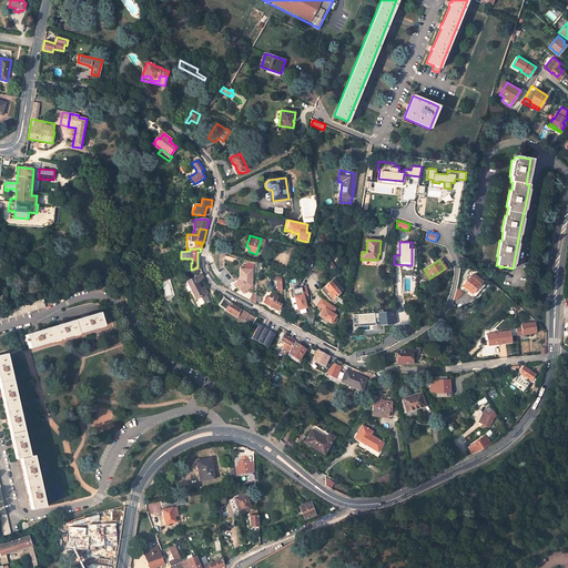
[(335,267),(330,261),(325,263),(332,271),(335,267)]
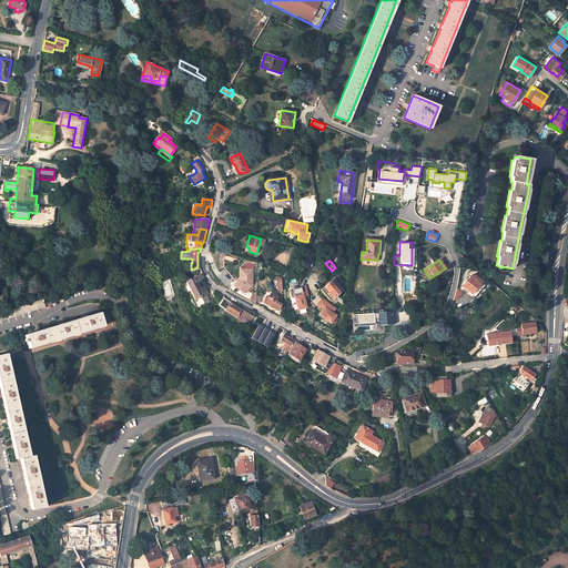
[(325,273),(320,267),(314,273),(318,279),(325,273)]
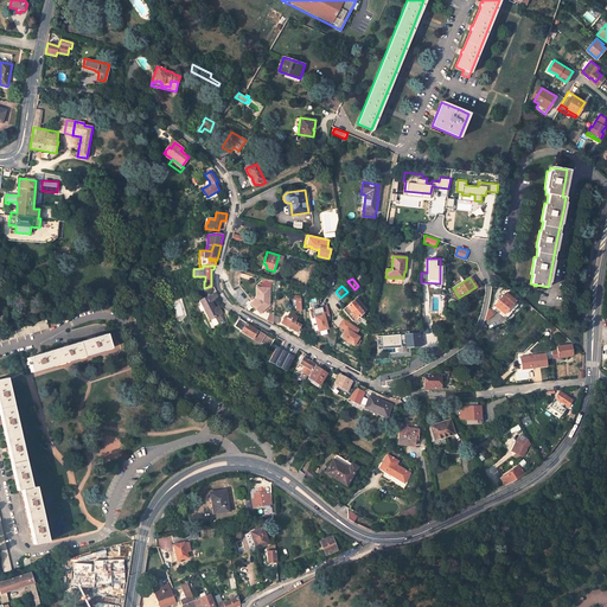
[(506,320),(519,304),(513,299),(515,296),(510,292),(508,294),(506,293),(494,306),(499,310),(497,312),(506,320)]
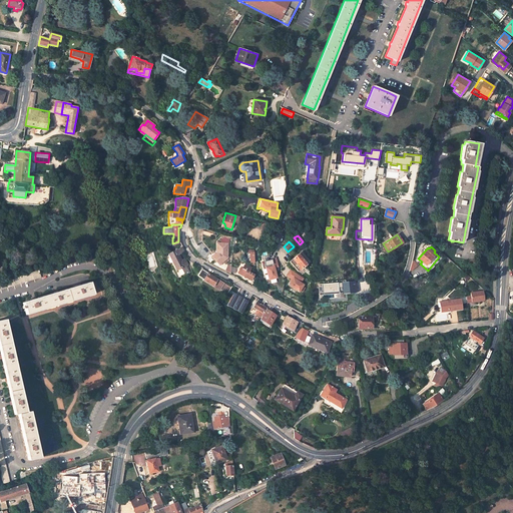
[(181,268),(185,274),(191,272),(184,259),(185,258),(182,252),(183,251),(181,247),(172,252),(171,251),(167,252),(167,253),(167,254),(169,258),(168,259),(168,260),(169,263),(170,263),(172,262),(176,271),(181,268)]
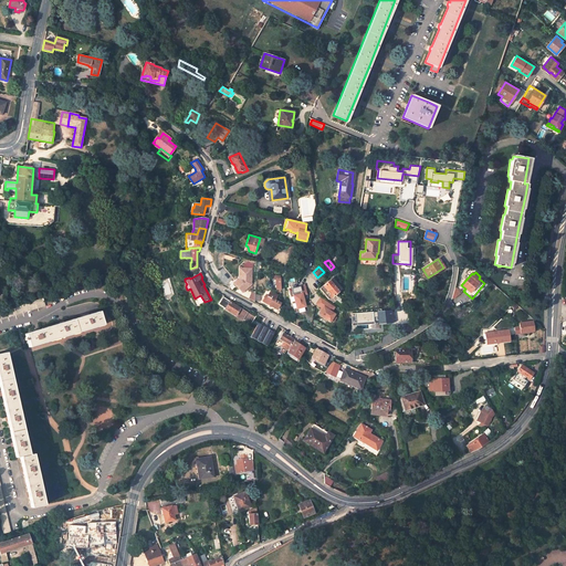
[(243,293),(245,292),(243,290),(249,286),(248,284),(249,283),(247,281),(248,281),(247,280),(245,280),(244,278),(243,280),(241,278),(234,283),(240,289),(243,293)]
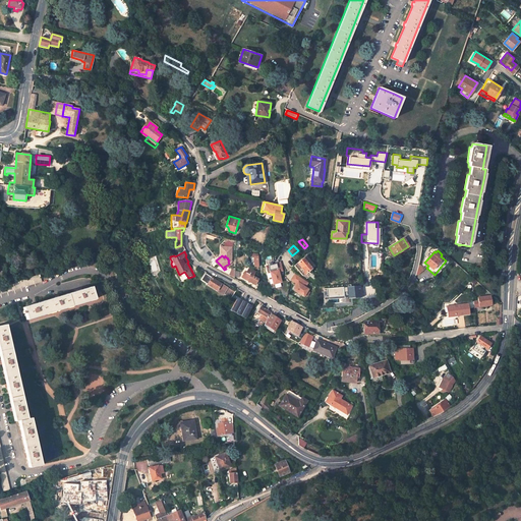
[(294,266),(302,276),(311,269),(315,266),(306,255),(302,258),(294,266)]
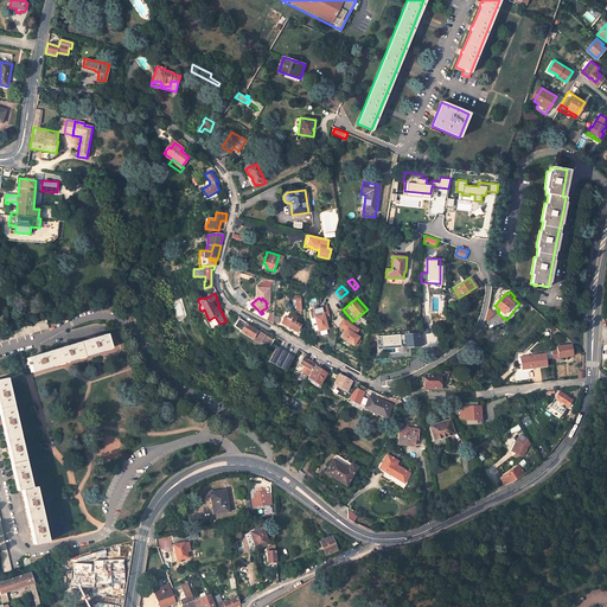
[(323,315),(321,307),(317,308),(317,306),(313,306),(313,310),(313,314),(314,314),(314,315),(315,317),(323,315)]
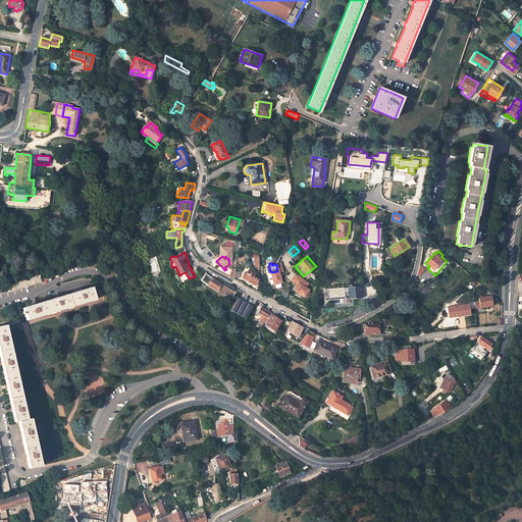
[(271,272),(270,272),(273,284),(281,282),(280,277),(279,272),(281,271),(282,271),(280,263),(276,264),(277,271),(271,272)]
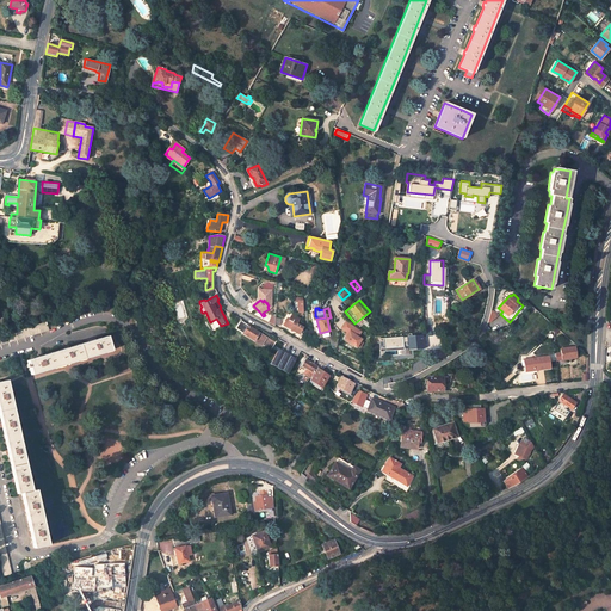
[(292,322),(289,328),(300,334),(303,327),(297,323),(297,322),(300,319),(292,315),(289,320),(292,322)]
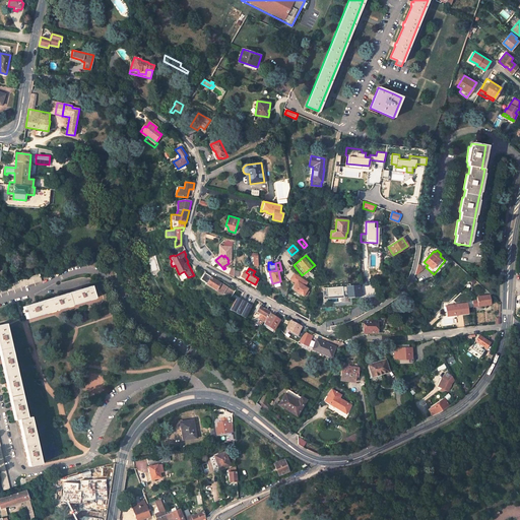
[(210,277),(204,273),(200,279),(222,294),(223,293),(231,297),(235,291),(211,276),(210,277)]
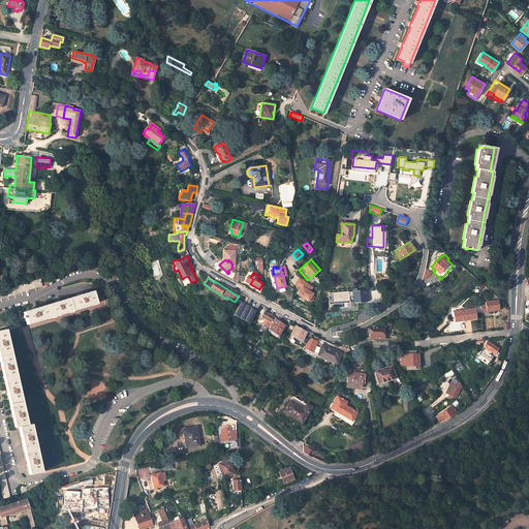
[(0,290),(0,299),(42,286),(40,279),(7,288),(0,290)]
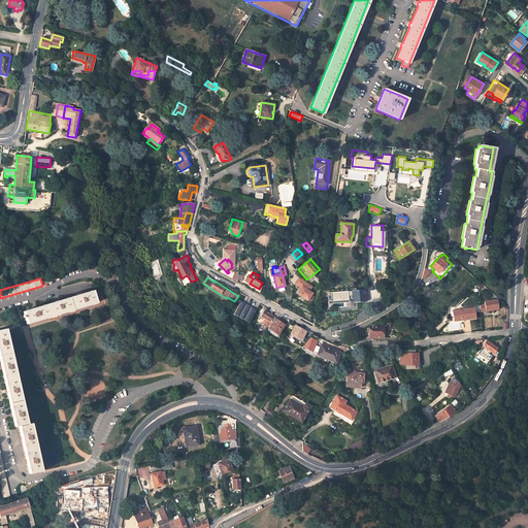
[(297,294),(308,300),(309,299),(311,295),(312,293),(309,291),(312,287),(299,278),(295,284),(301,288),(297,294)]
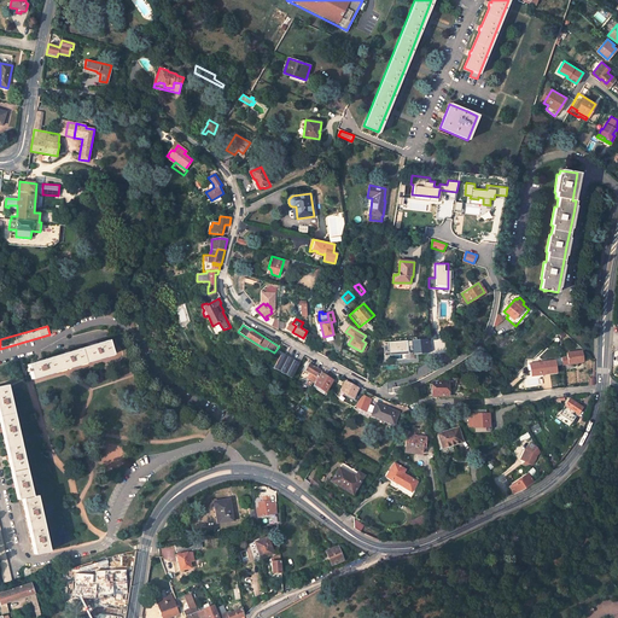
[(439,327),(430,327),(430,339),(441,338),(439,327)]
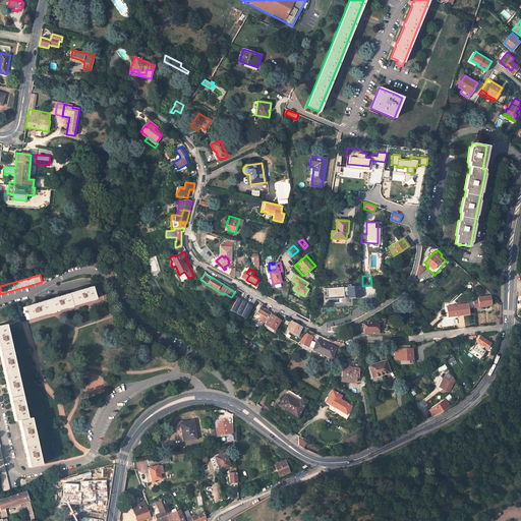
[(34,304),(23,307),(24,311),(22,311),(23,313),(24,313),(26,320),(96,299),(92,286),(82,289),(82,288),(79,289),(79,290),(60,296),(59,295),(56,296),(56,297),(37,303),(37,302),(33,303),(34,304)]
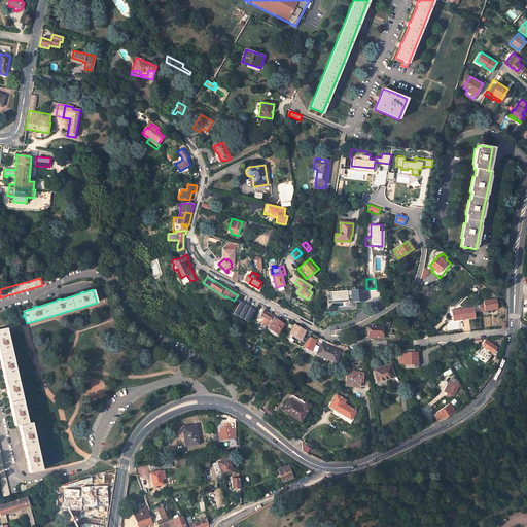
[(365,301),(364,289),(326,292),(327,301),(348,299),(348,295),(351,295),(352,302),(365,301)]
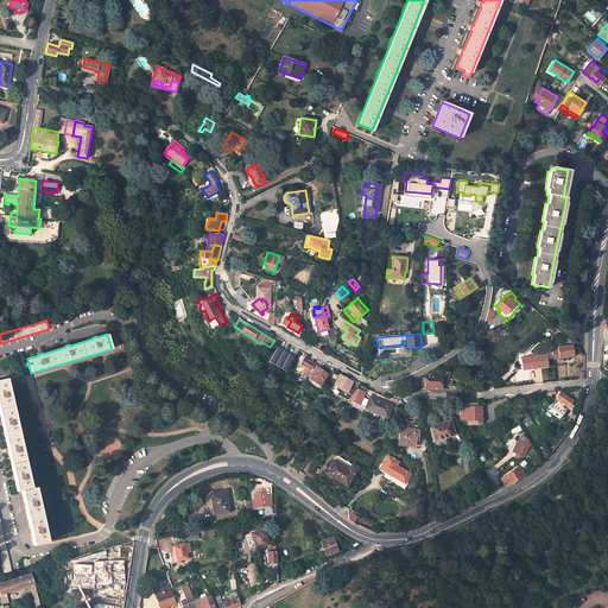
[(559,346),(559,350),(561,358),(575,355),(574,344),(559,346)]
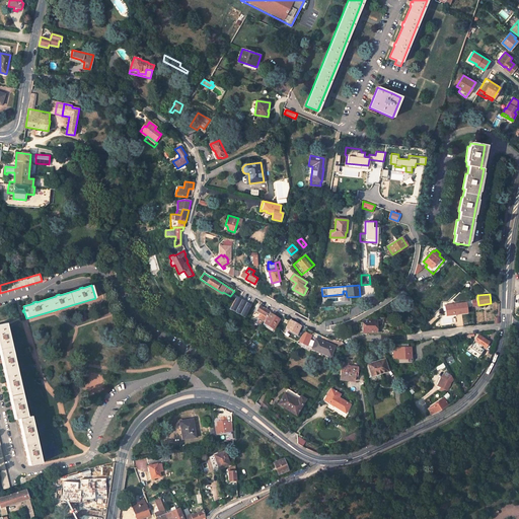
[(462,313),(461,303),(446,305),(447,315),(462,313)]
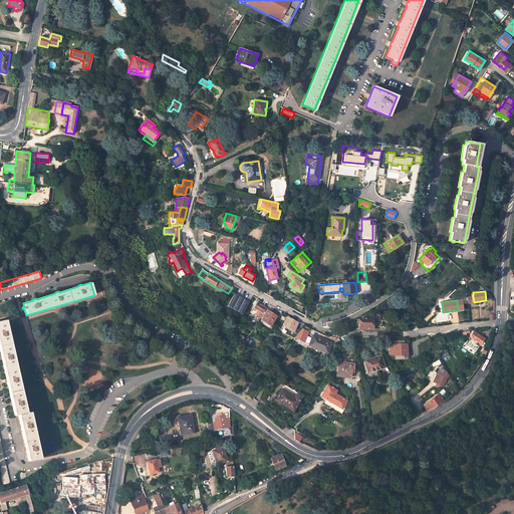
[(266,308),(257,302),(254,307),(257,309),(255,314),(261,317),(266,308)]
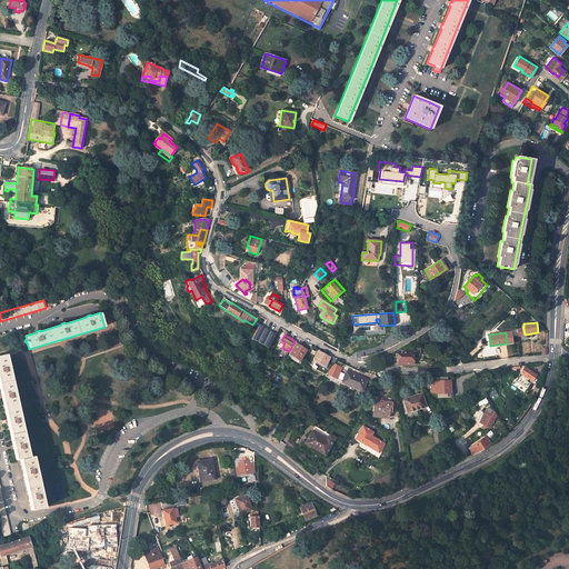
[(299,360),(306,350),(300,346),(296,342),(288,353),(299,360)]
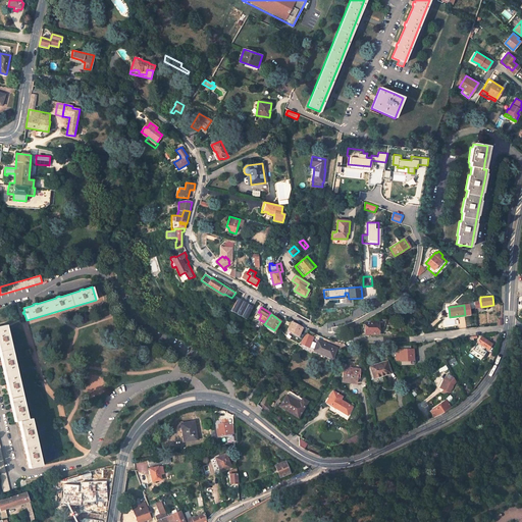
[(383,326),(383,321),(375,321),(375,323),(370,323),(365,323),(364,333),(378,333),(378,326),(380,326),(383,326)]
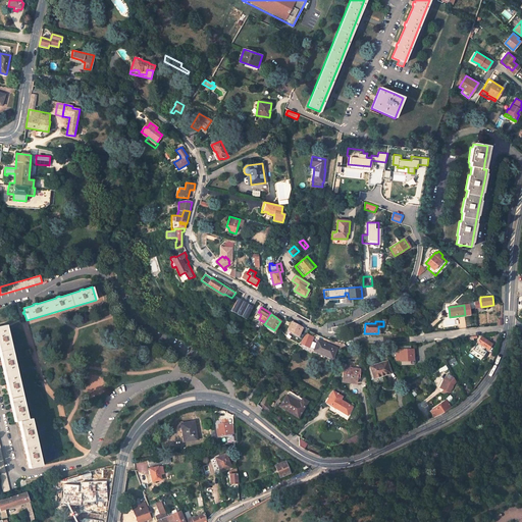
[(302,328),(292,322),(288,330),(298,335),(302,328)]
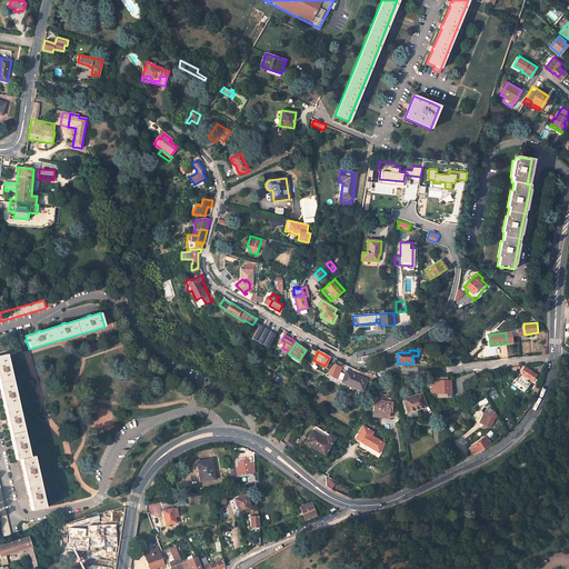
[(463,363),(469,357),(466,353),(459,360),(463,363)]
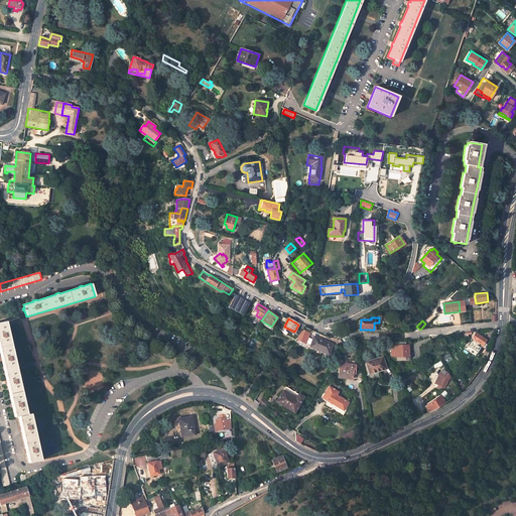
[(20,414),(0,323),(0,384),(5,404),(4,404),(4,407),(5,407),(8,417),(11,416),(14,426),(13,426),(13,430),(15,430),(19,449),(18,449),(19,454),(20,454),(22,464),(34,461),(24,414),(20,414)]
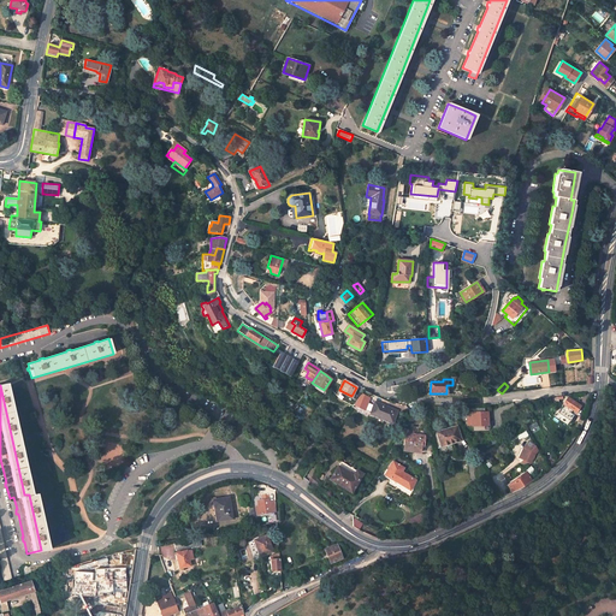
[(365,409),(369,397),(361,394),(354,404),(365,409)]
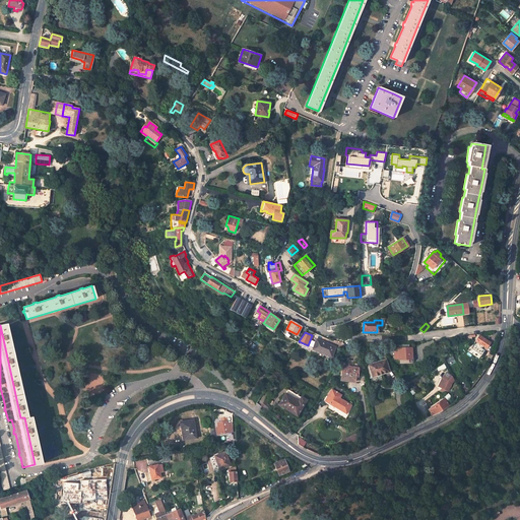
[(486,347),(491,342),(479,335),(471,347),(482,354),(485,349),(482,347),(483,345),(486,347)]
